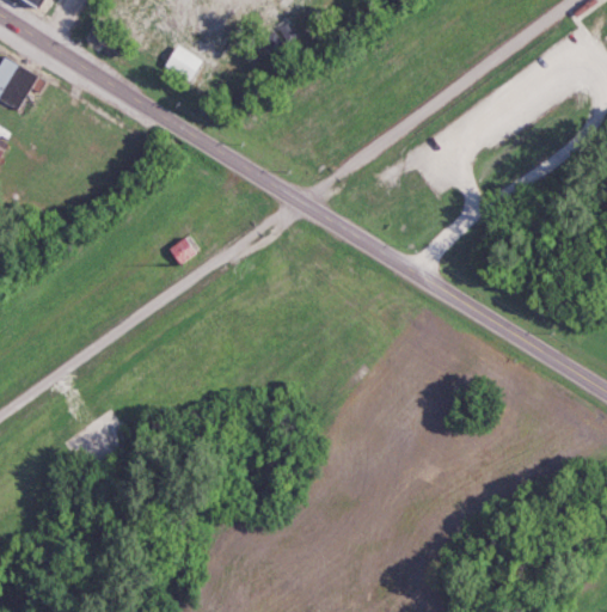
[(13,0),(32,12),(40,0),(13,0)]
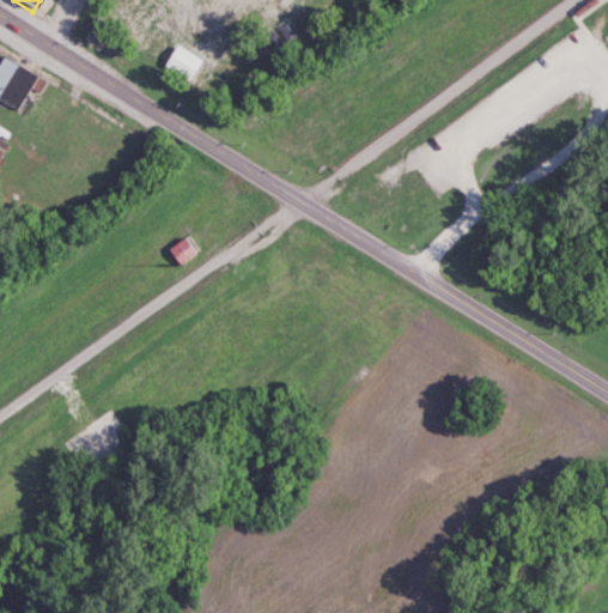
[(266,40),(273,52),(298,37),(291,25),(266,40)]
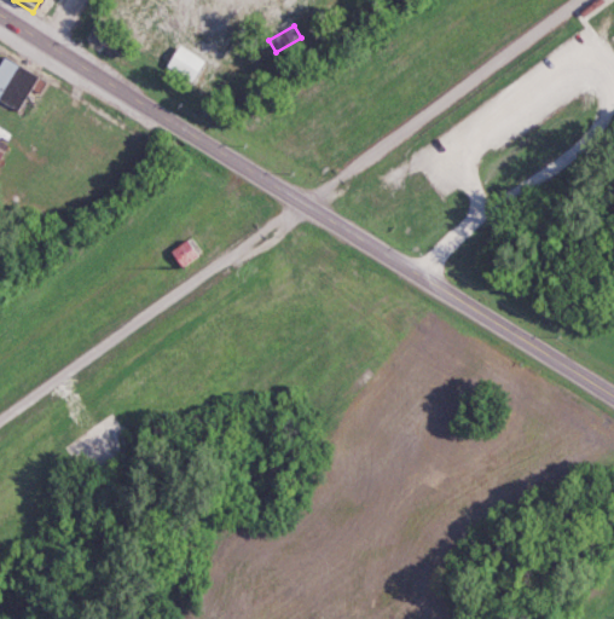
[(190,85),(206,65),(181,46),(166,65),(190,85)]
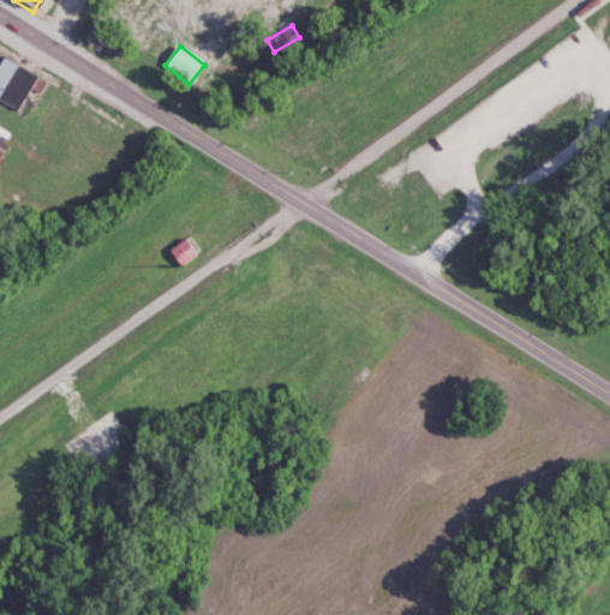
[(36,76),(4,58),(0,64),(0,100),(17,109),(36,76)]
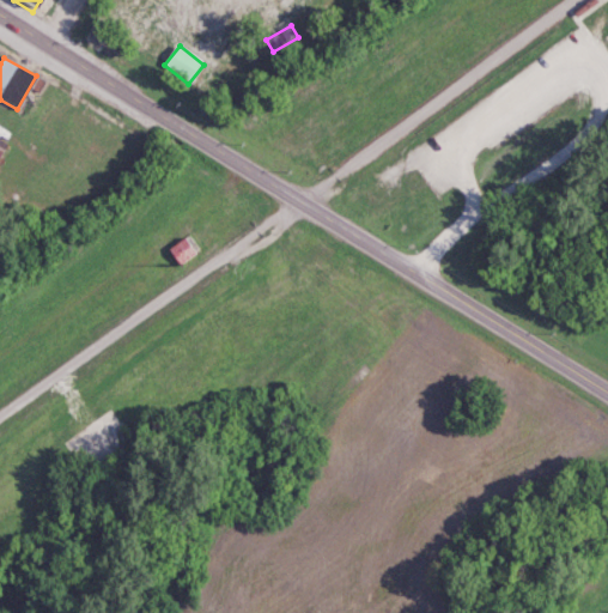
[(196,254),(186,238),(169,250),(180,266),(196,254)]
